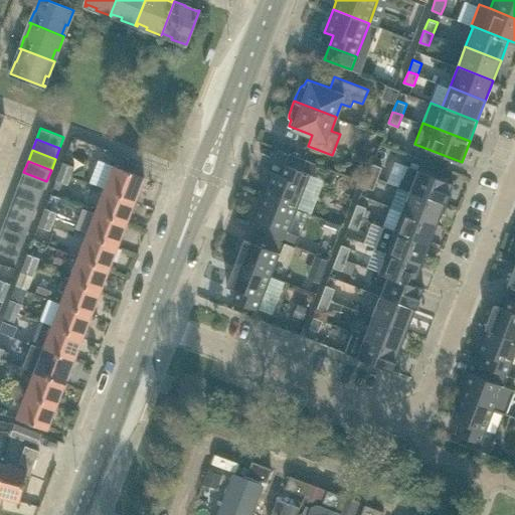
[(60,171),(71,175),(75,166),(63,161),(60,171)]
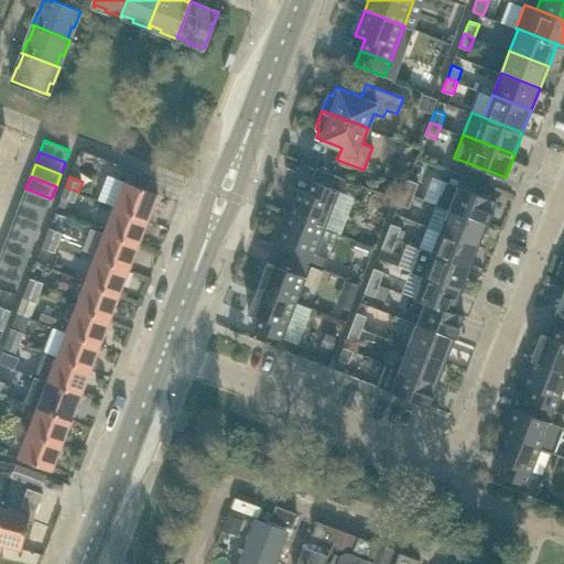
[(403,191),(413,195),(419,182),(409,179),(403,191)]
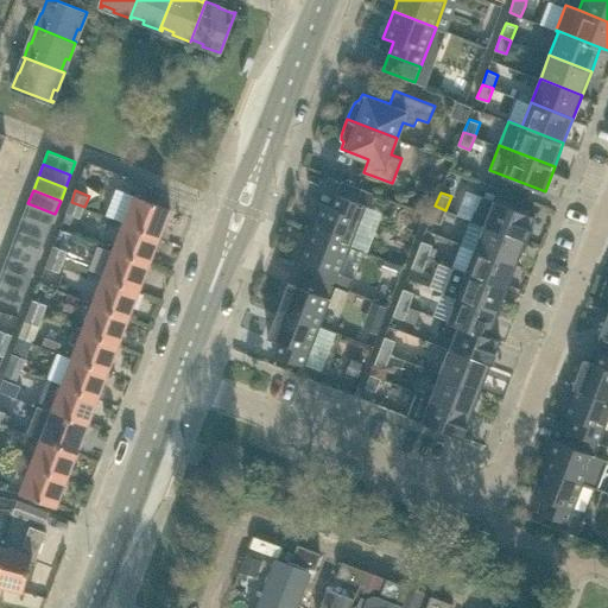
[(320,202),(309,229),(352,246),(367,206),(355,201),(339,194),(335,194),(330,206),(320,202)]
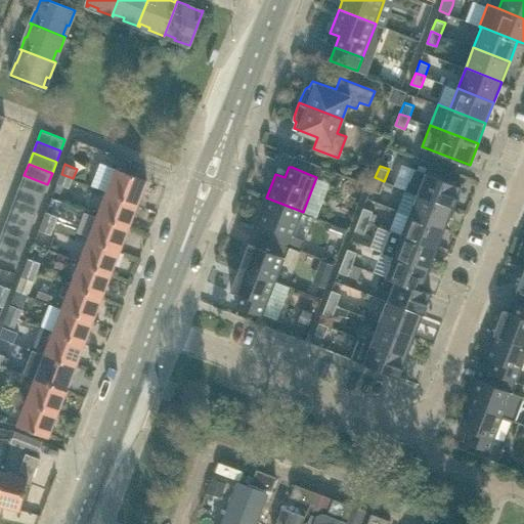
[(138,203),(147,179),(116,168),(106,191),(138,203)]
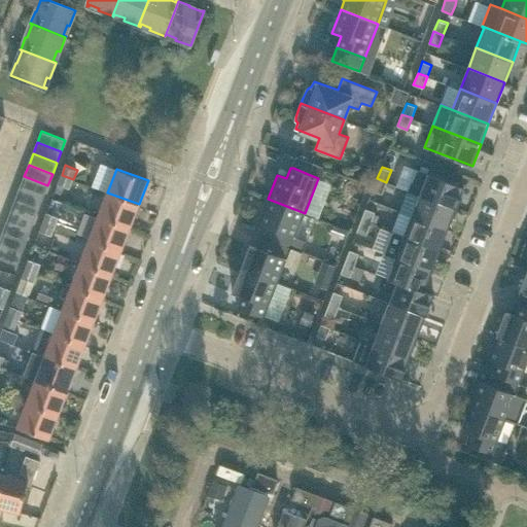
[(408,189),(456,208),(464,187),(416,169),(408,189)]
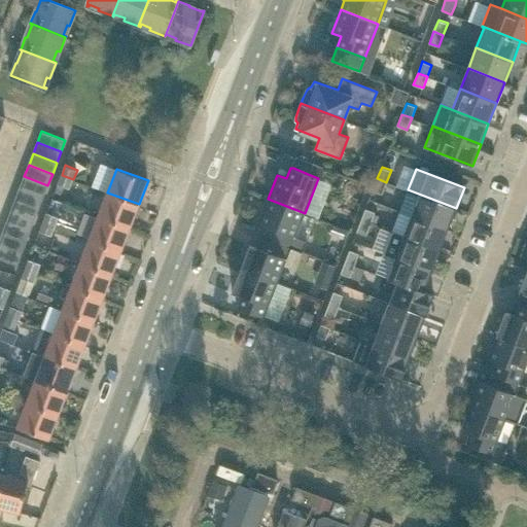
[(70,188),(73,179),(62,175),(58,183),(70,188)]
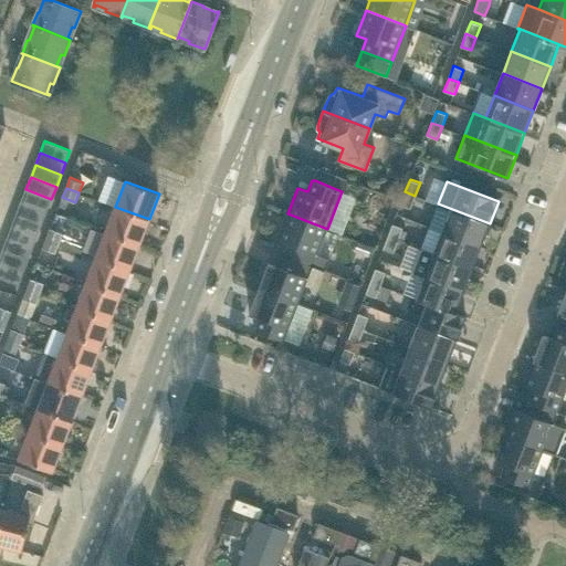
[(46,211),(51,199),(25,189),(21,201),(46,211)]
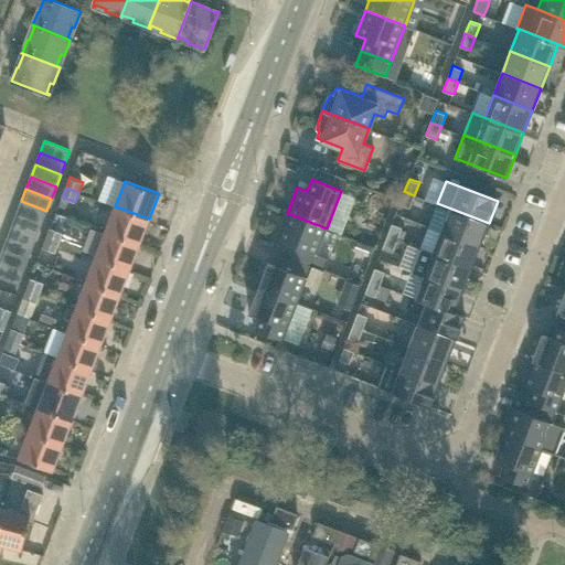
[(409,208),(414,195),(404,191),(400,204),(409,208)]
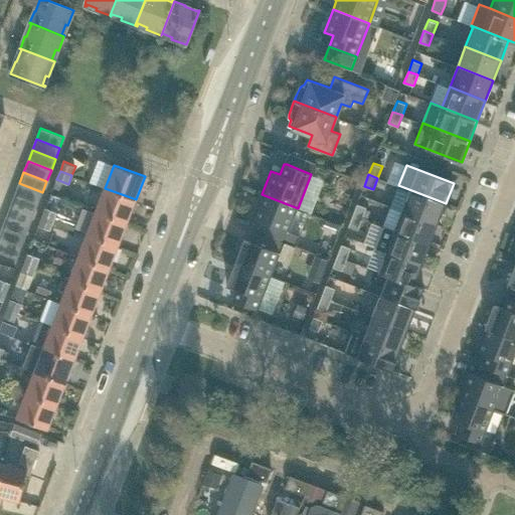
[(353,193),(357,182),(343,177),(340,185),(342,186),(341,189),(353,193)]
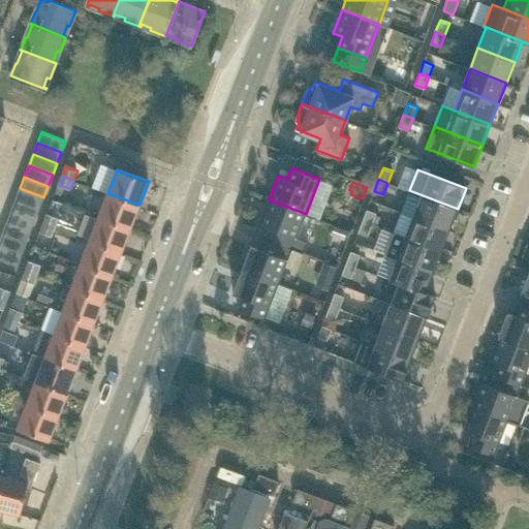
[(39,209),(43,197),(20,188),(16,199),(39,209)]
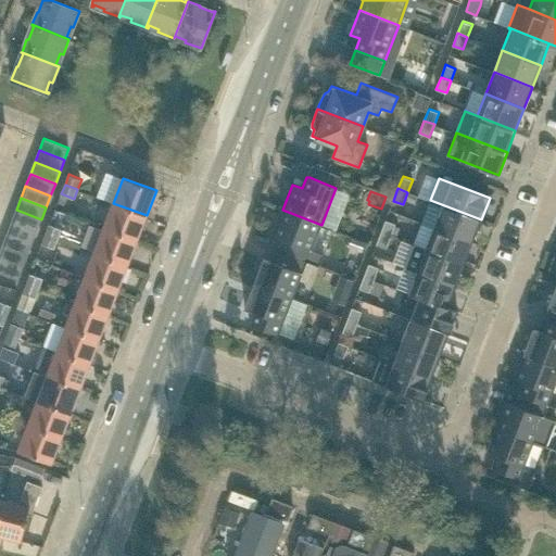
[(472,242),(481,219),(430,200),(430,201),(442,206),(434,227),(472,242)]
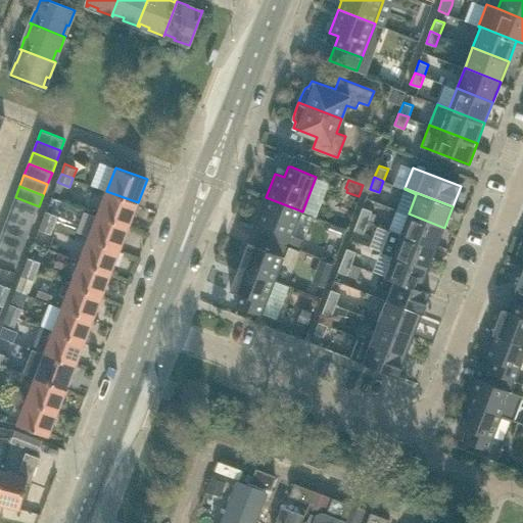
[(129,226),(138,202),(106,191),(97,215),(129,226)]
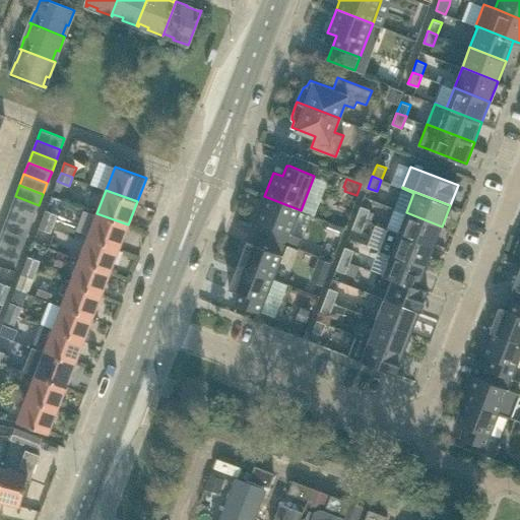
[(35,216),(39,205),(15,196),(11,207),(35,216)]
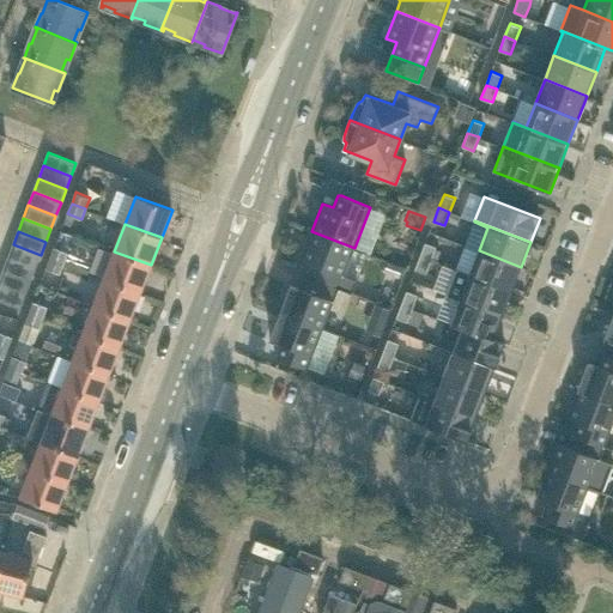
[(344,275),(354,248),(311,231),(301,259),(311,263),(307,275),(339,287),(352,293),(357,280),(344,275)]
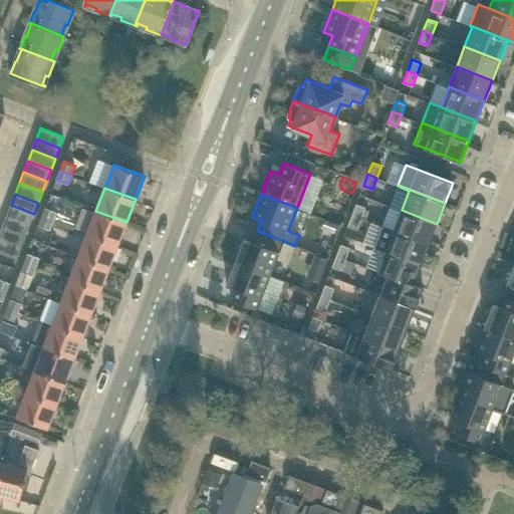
[(352,214),(361,218),(365,207),(356,203),(352,214)]
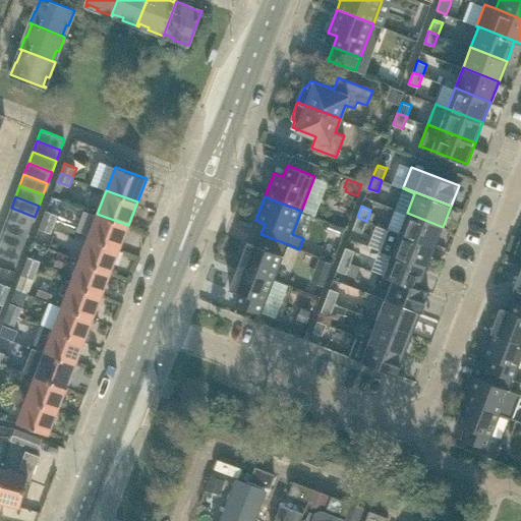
[(31,228),(35,217),(11,208),(6,219),(31,228)]
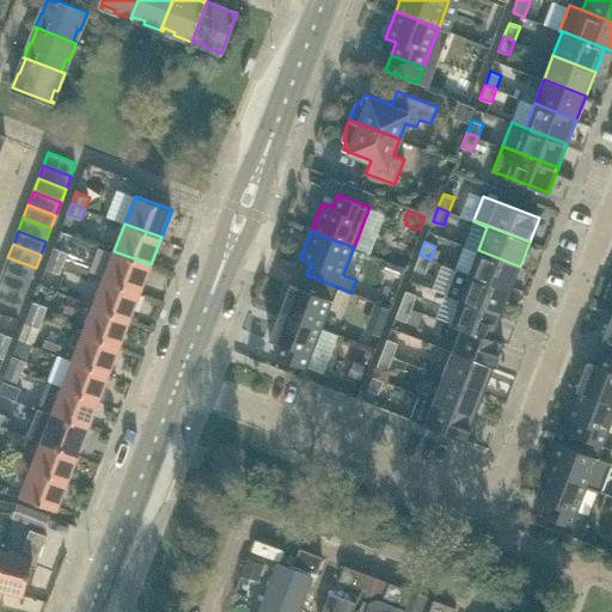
[(50,257),(63,262),(68,251),(55,246),(50,257)]
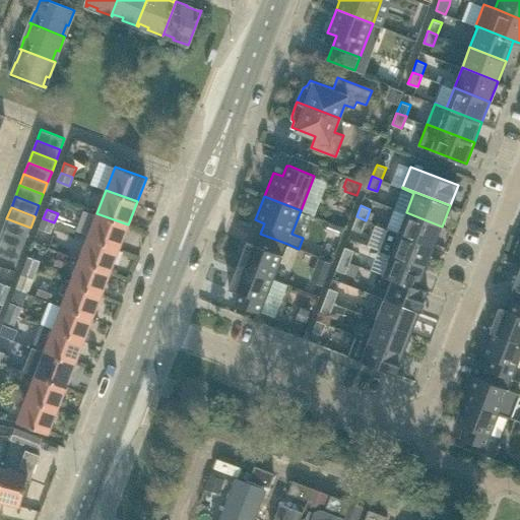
[(434,247),(442,226),(406,212),(398,233),(387,228),(387,229),(434,247)]
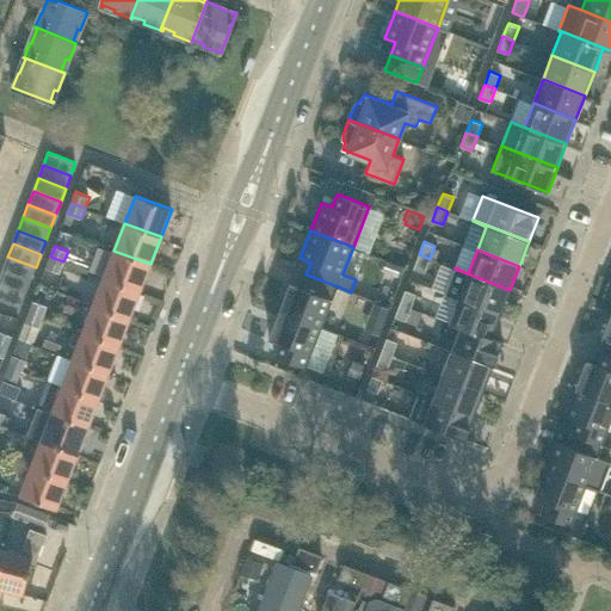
[(140,291),(150,264),(113,251),(104,277),(140,291)]
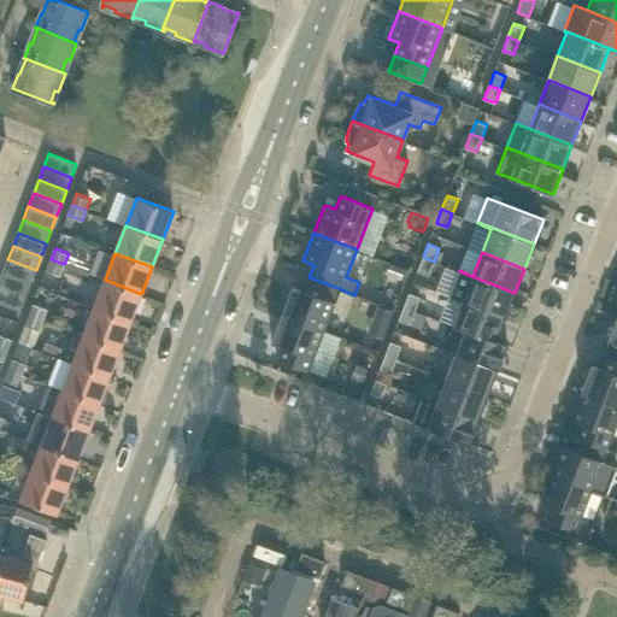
[(429,275),(434,262),(423,257),(418,271),(429,275)]
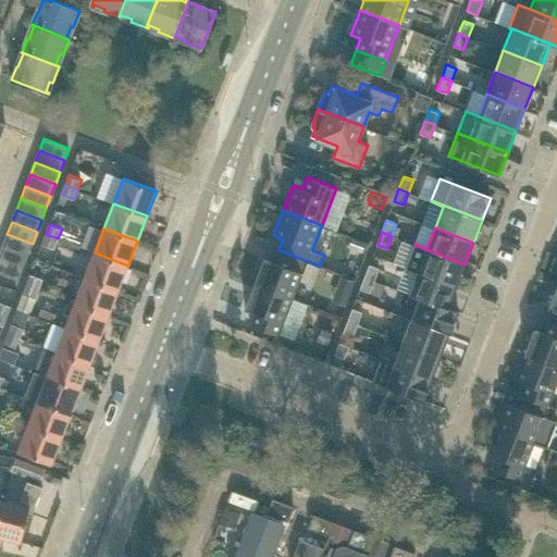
[(27,256),(33,244),(7,234),(2,246),(27,256)]
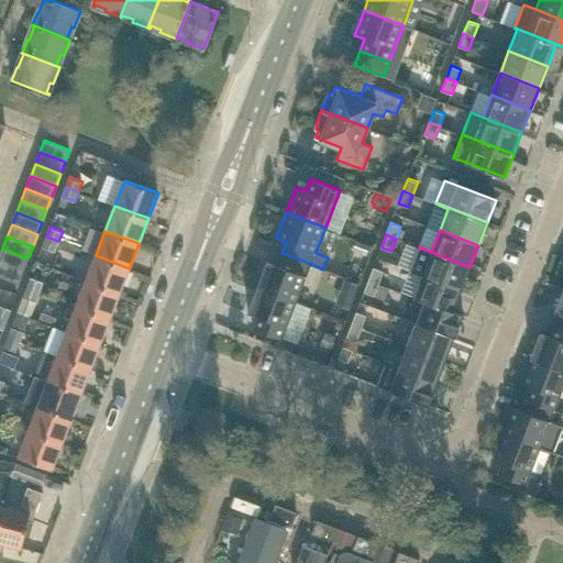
[(55,251),(58,241),(46,236),(43,246),(55,251)]
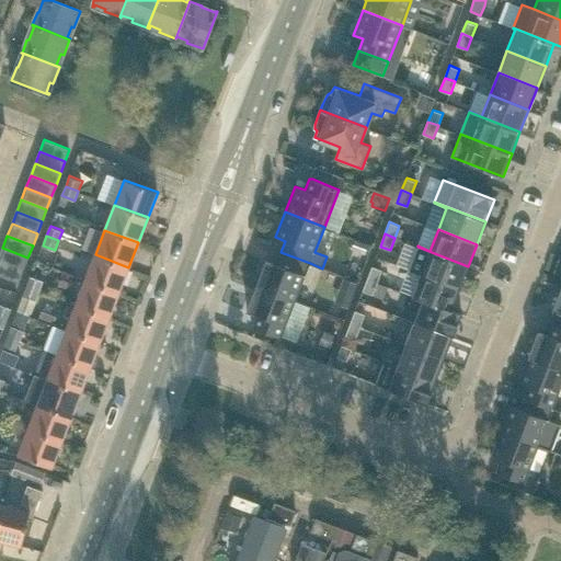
[(366,254),(370,244),(357,239),(353,249),(366,254)]
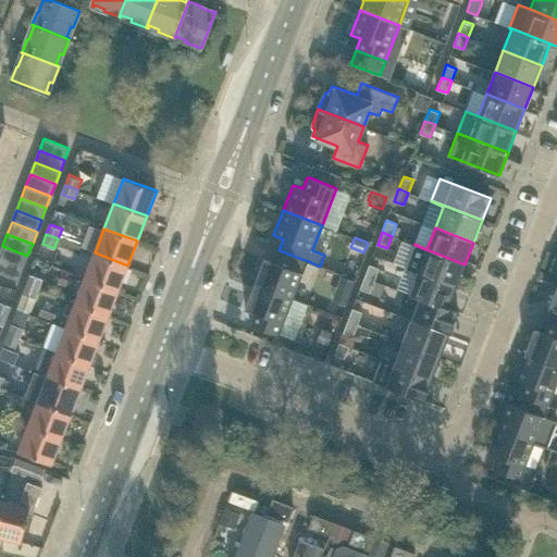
[(457,286),(465,264),(415,245),(406,267),(457,286)]
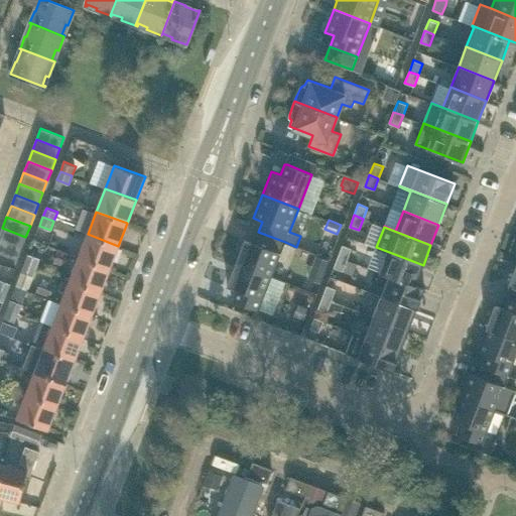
[(0,239),(21,248),(25,237),(2,228),(0,234),(0,239)]
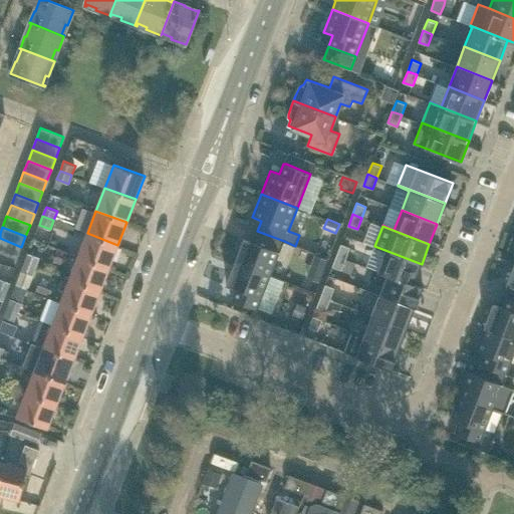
[(271,275),(284,241),(257,231),(253,241),(244,238),(236,261),(271,275)]
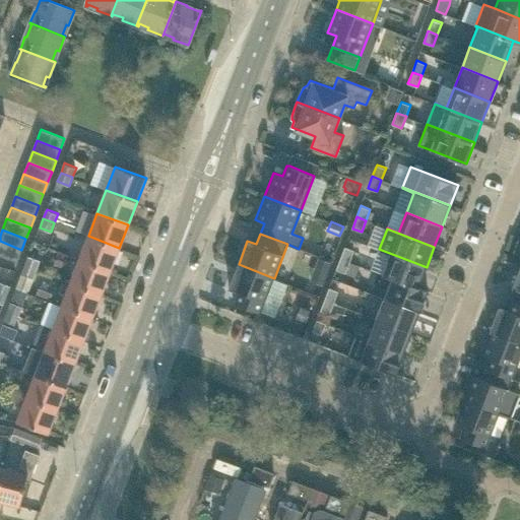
[(111,270),(119,248),(88,236),(79,259),(111,270)]
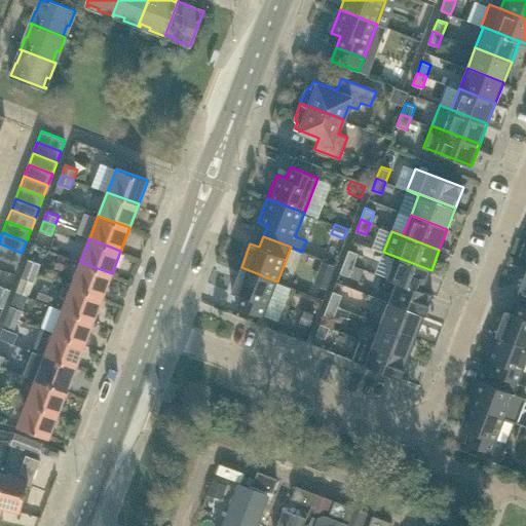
[(0,257),(17,264),(22,253),(0,243),(0,257)]
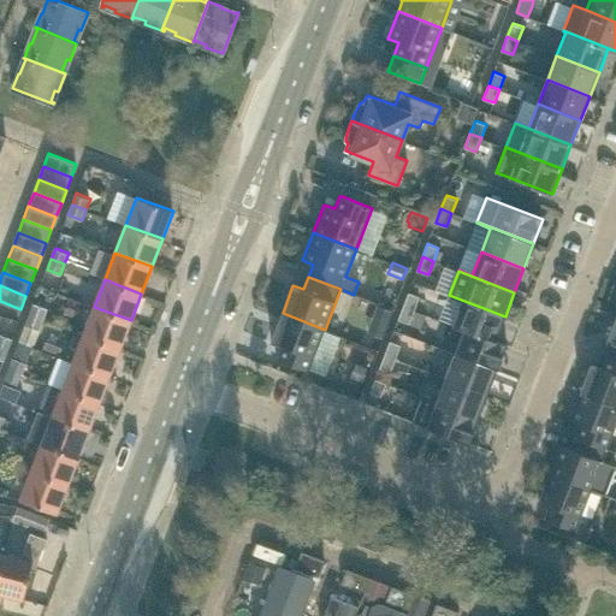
[(403,306),(414,309),(420,296),(409,291),(403,306)]
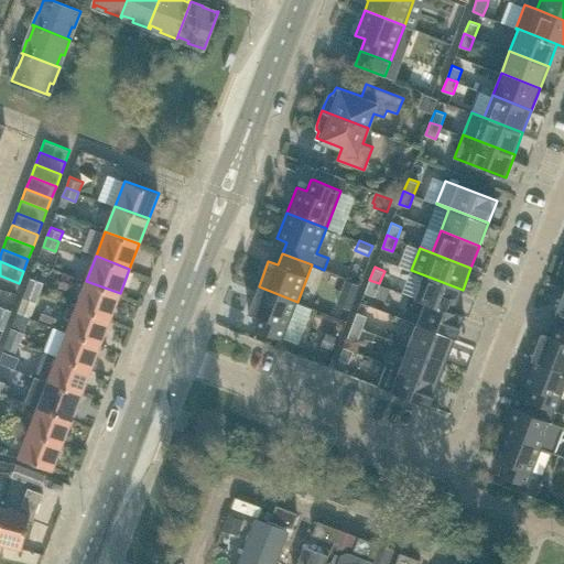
[(454,311),(463,290),(411,270),(411,271),(423,275),(414,296),(464,316),(464,315),(454,311)]
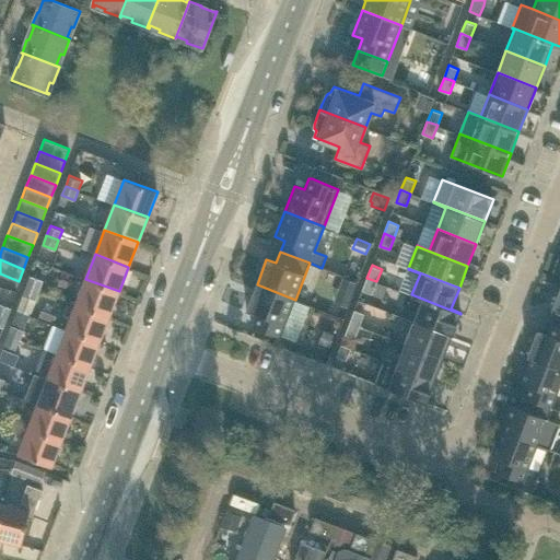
[(27,286),(39,290),(44,279),(32,275),(27,286)]
